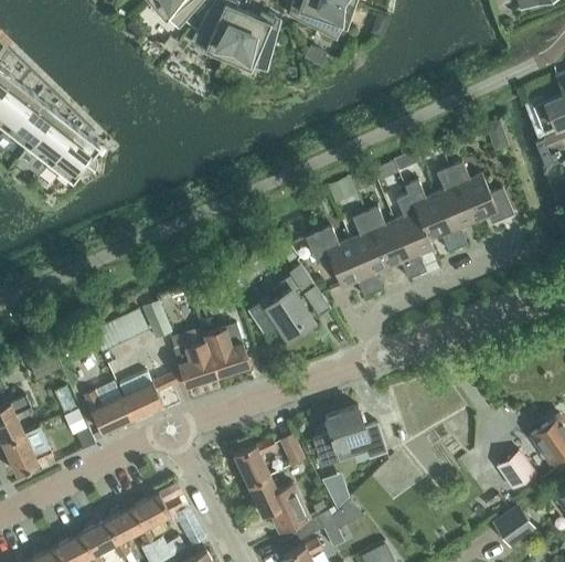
[(149,0),(149,1),(164,20),(169,17),(179,27),(178,28),(179,29),(203,0),(149,0)]
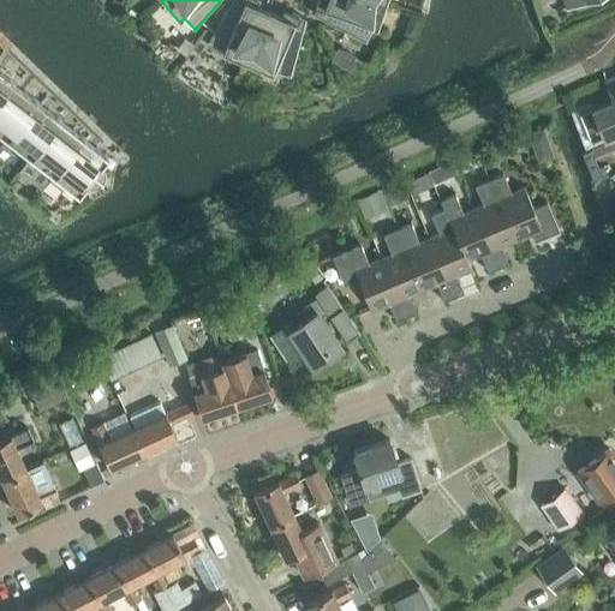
[(225,51),(222,54),(248,65),(269,15),(257,9),(260,3),(255,0),(234,0),(209,43),(210,45),(212,42),(225,51)]
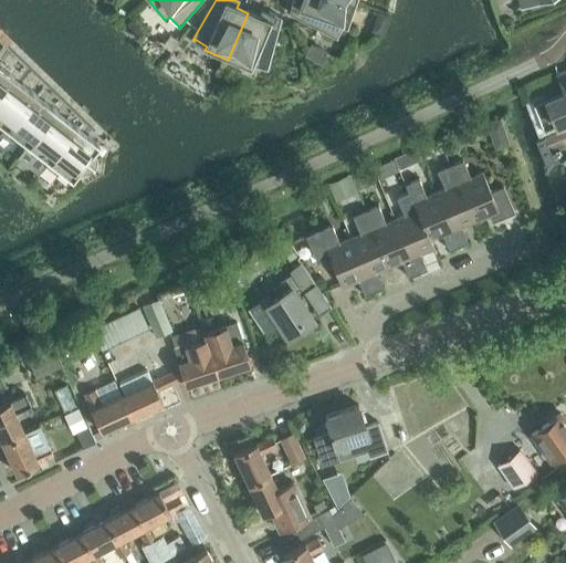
[(342,25),(346,28),(355,3),(344,0),(294,0),(289,16),(336,41),(337,39),(335,38),(342,25)]
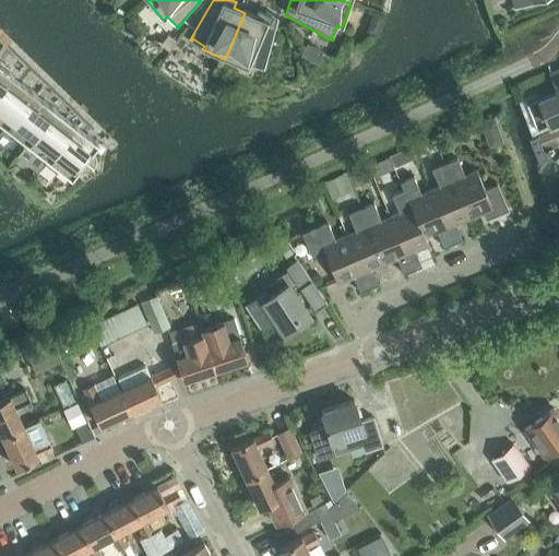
[(245,13),(225,59),(248,69),(249,64),(263,69),(262,71),(264,71),(277,20),(259,11),(256,18),(245,13)]
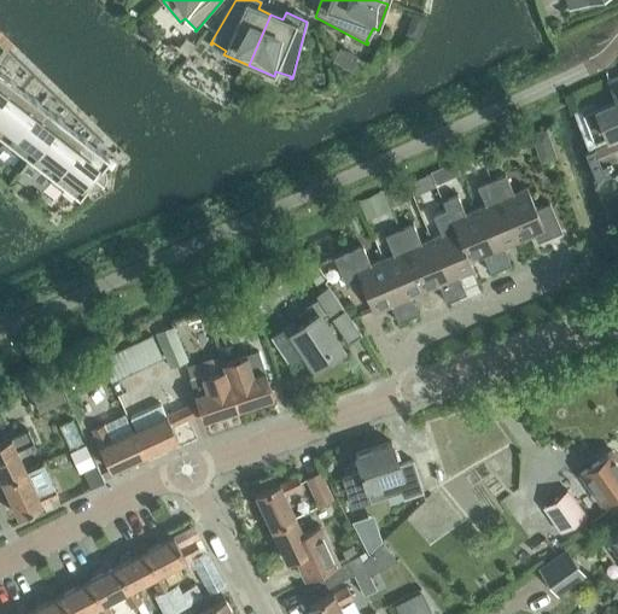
[(186,41),(178,52),(187,59),(196,48),(186,41)]
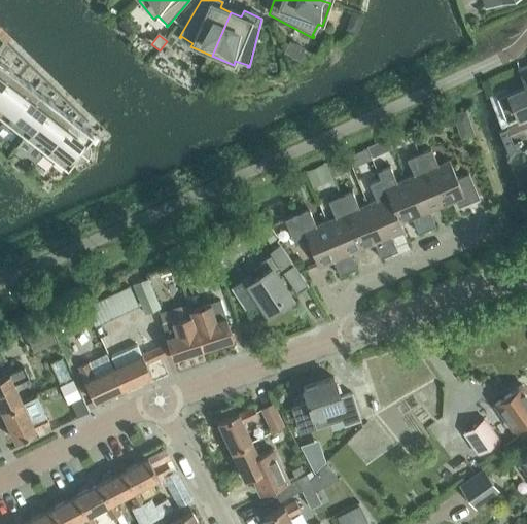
[(289,42),(283,55),(299,63),(305,50),(289,42)]
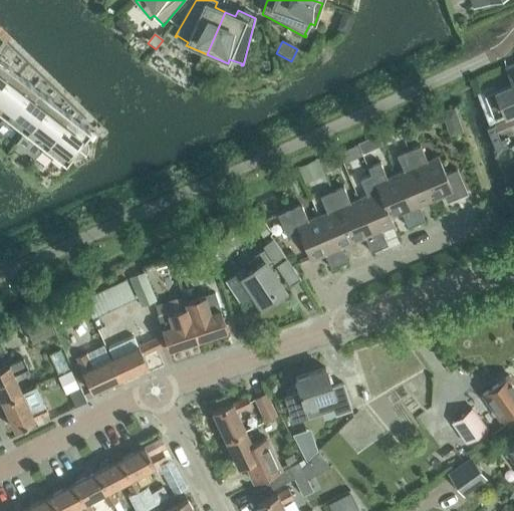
[(0,83),(10,70),(0,62),(0,83)]
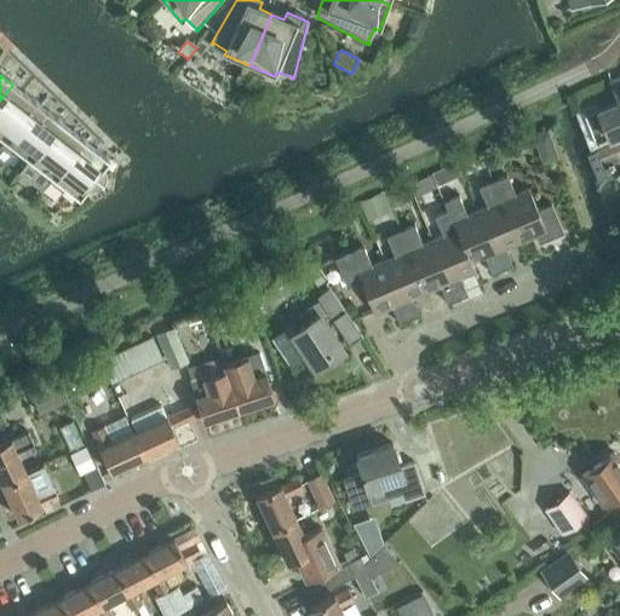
[(591,155),(596,153),(613,147),(610,140),(619,136),(619,81),(612,85),(619,104),(600,113),(596,104),(575,113),(591,155)]
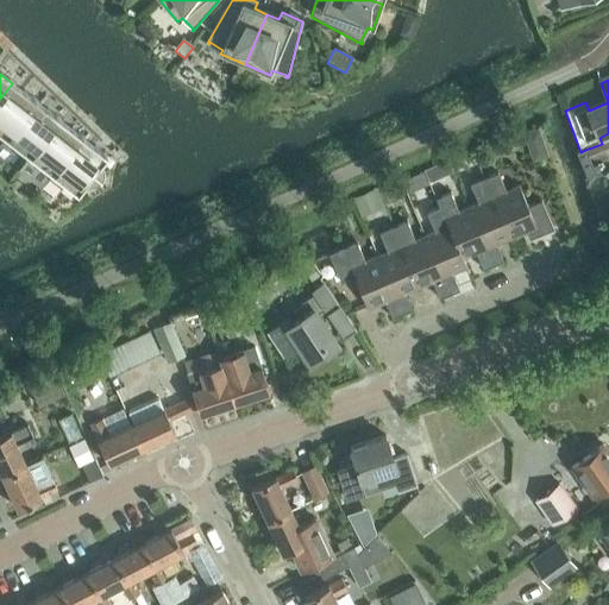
[(0,99),(0,134),(6,139),(36,102),(12,83),(0,99)]
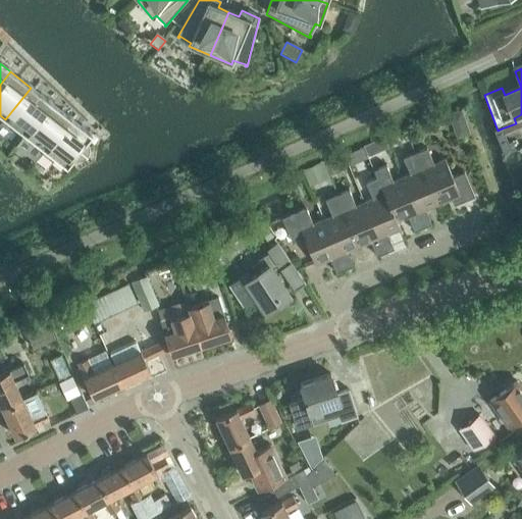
[(5,119),(1,123),(12,133),(15,127),(24,136),(25,136),(51,104),(31,88),(5,119)]
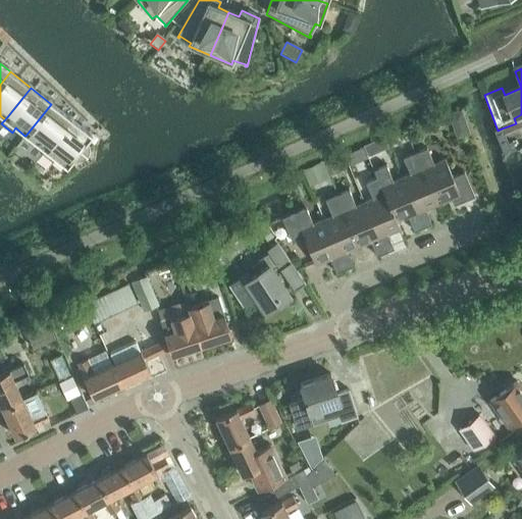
[(25,136),(24,136),(21,140),(33,148),(36,144),(45,151),(46,151),(70,119),(51,104),(25,136)]
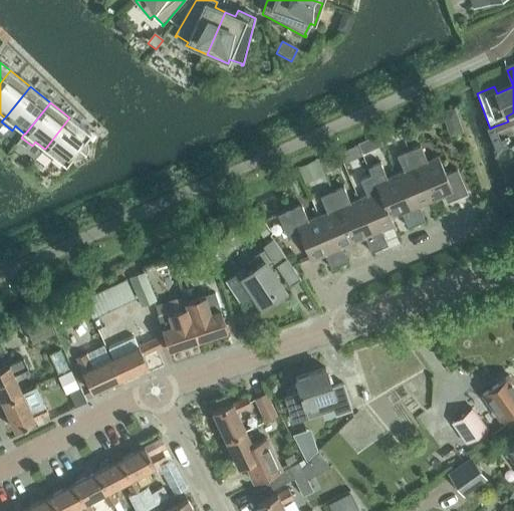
[(454,110),(442,114),(444,121),(451,124),(459,122),(454,110)]
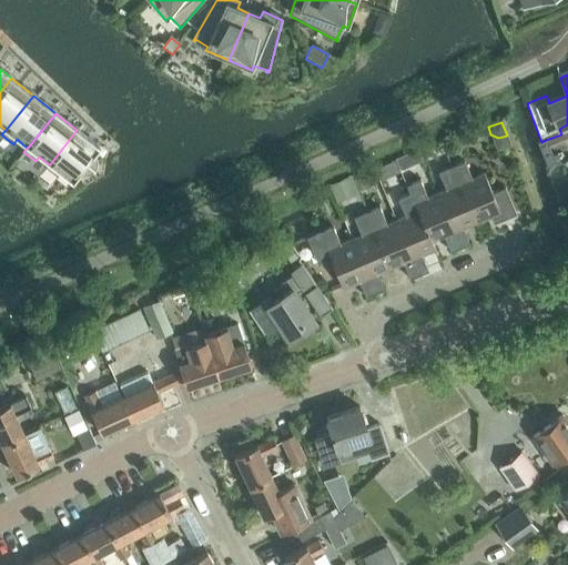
[(50,164),(49,164),(46,169),(58,178),(62,174),(72,182),(79,174),(83,175),(87,175),(91,174),(94,172),(97,174),(98,173),(94,171),(97,167),(97,163),(95,160),(93,157),(100,148),(77,130),(50,164)]
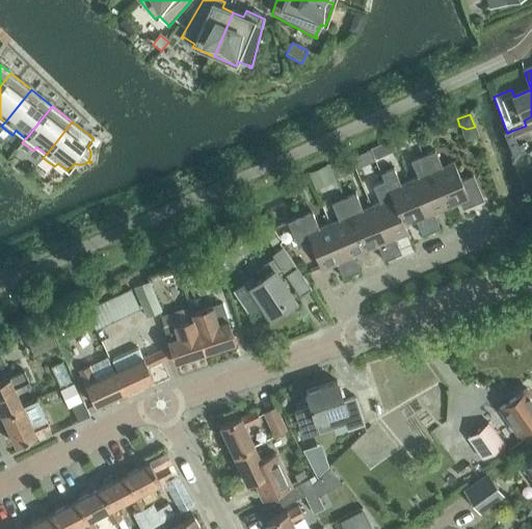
[(441,128),(441,129),(441,130),(441,131),(441,132),(442,132),(442,133),(443,133),(443,134),(444,134),(445,134),(446,135),(447,135),(448,135),(448,134),(449,134),(450,134),(451,133),(451,132),(452,132),(452,131),(453,131),(453,130),(453,129),(453,128),(453,127),(453,126),(452,126),(452,125),(451,125),(451,124),(450,124),(450,123),(449,123),(448,123),(447,122),(446,122),(446,123),(445,123),(444,123),(443,124),(442,124),(442,125),(441,126),(441,127),(441,128)]
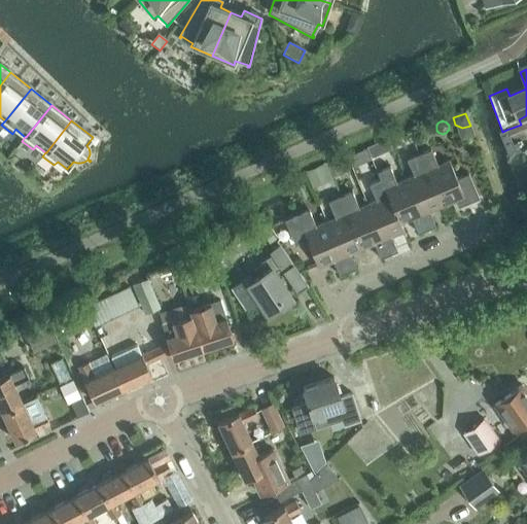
[(526,121),(521,125),(506,130),(511,138),(526,132),(526,121)]
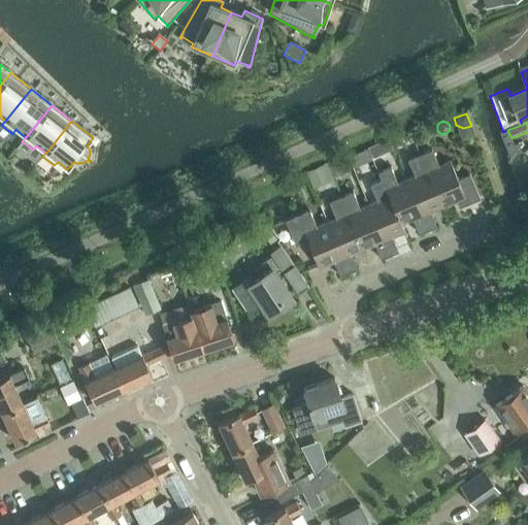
[(89,143),(95,148),(99,142),(93,138),(89,143)]
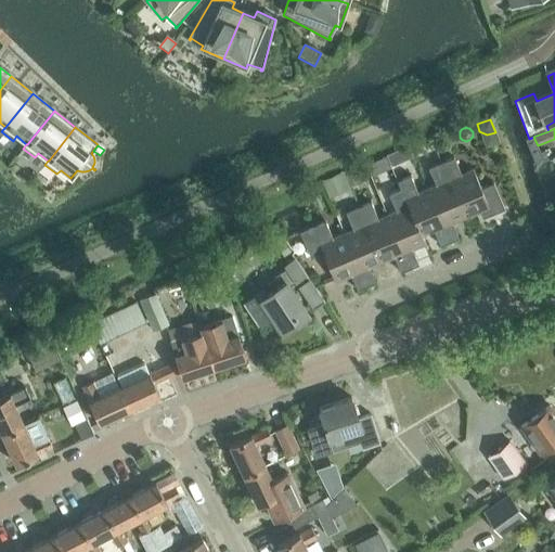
[(387,158),(386,158),(391,169),(397,167),(392,156),(387,158)]
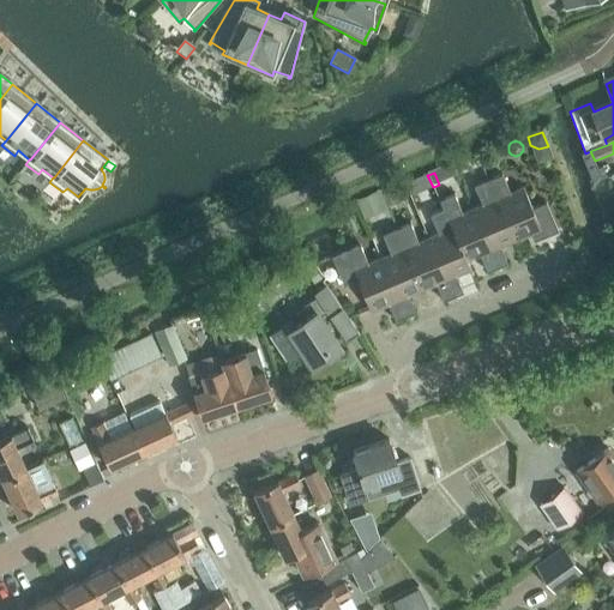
[(488,181),(513,242),(530,236),(534,243),(558,233),(546,205),(533,210),(523,189),(510,195),(501,175),(488,181)]
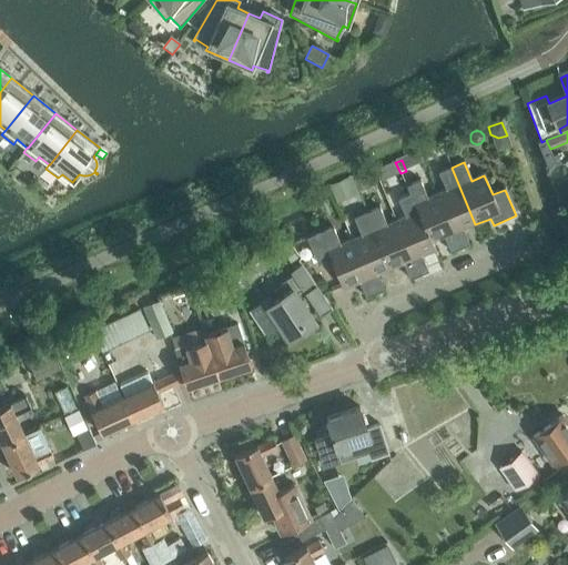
[(388,165),(375,171),(375,172),(379,182),(394,175),(388,165)]
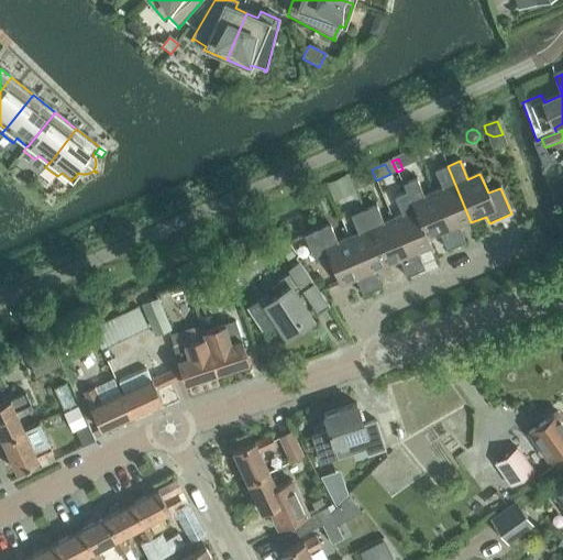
[(432,194),(455,248),(464,244),(457,229),(471,222),(448,166),(434,172),(442,189),(432,194)]
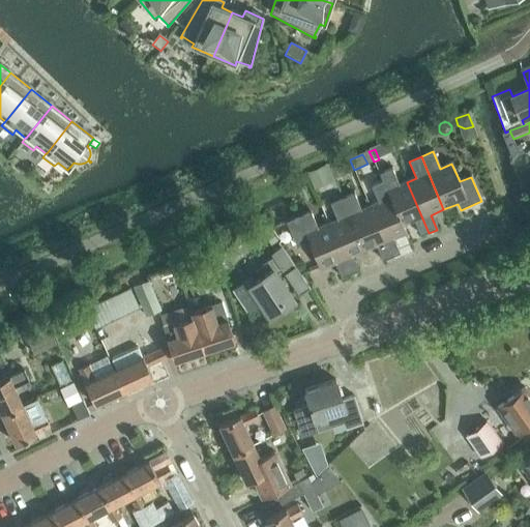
[(347,163),(333,169),(337,177),(350,172),(347,163)]
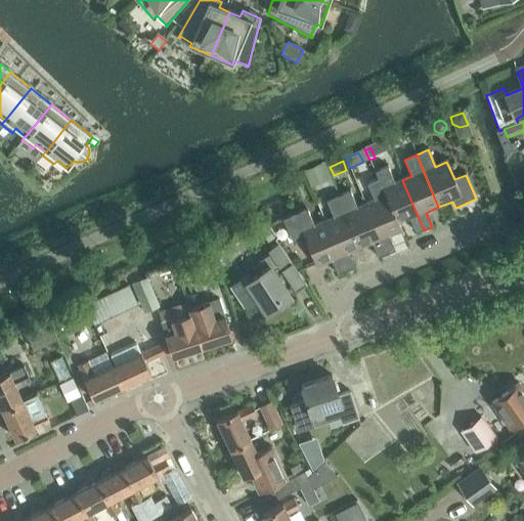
[(324,165),(304,174),(305,177),(310,188),(331,179),(325,168),(324,165)]
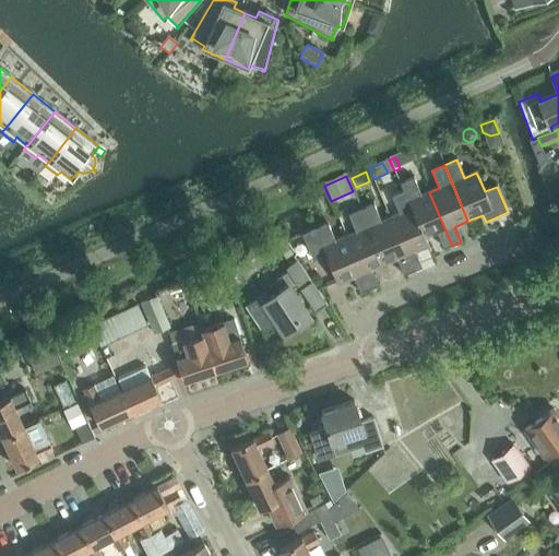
[(404,192),(424,240),(437,235),(443,249),(452,246),(429,192),(420,196),(413,178),(401,184),(404,192)]
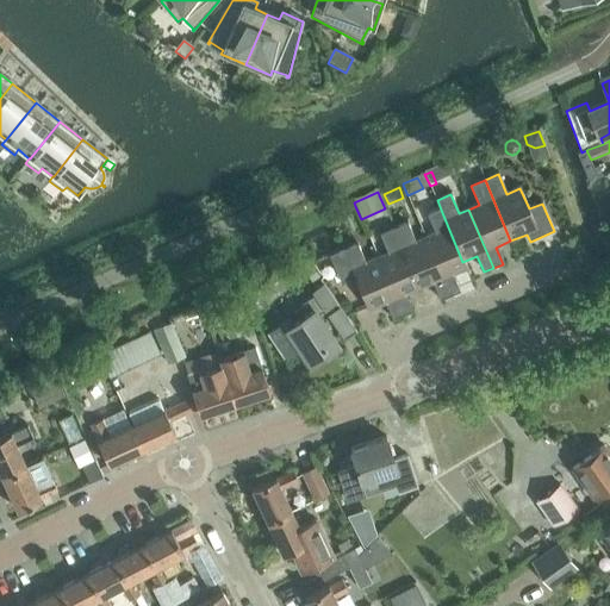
[(425,238),(450,295),(460,292),(453,276),(466,270),(462,262),(441,210),(427,216),(434,235),(425,238)]
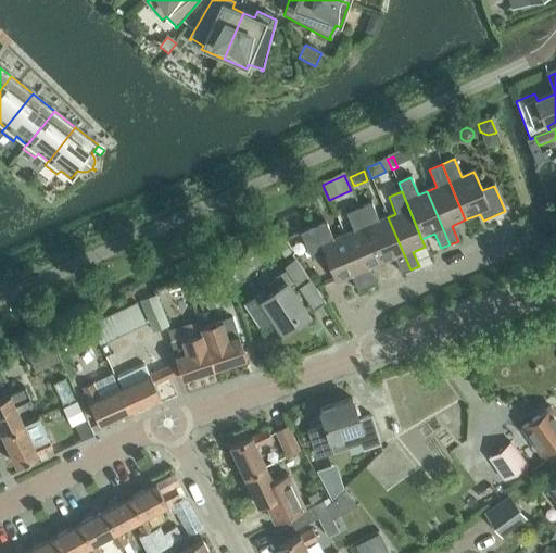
[(359,210),(382,265),(395,259),(402,274),(411,269),(388,217),(378,221),(371,204),(359,210)]
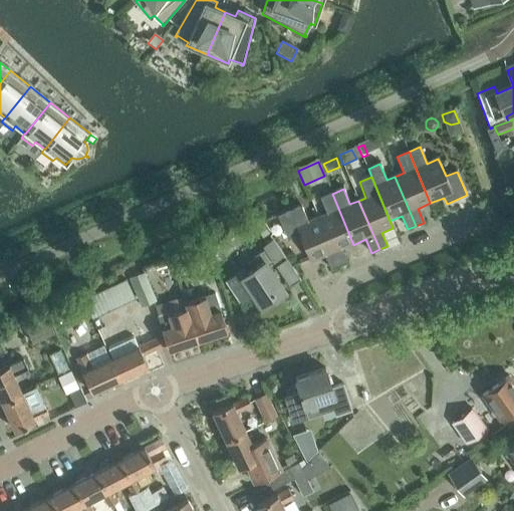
[(317,218),(338,266),(347,263),(342,249),(353,245),(332,194),(319,199),(326,214),(317,218)]
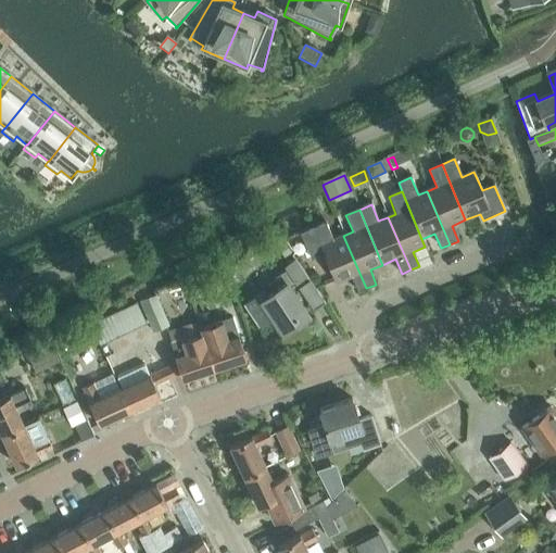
[(357,292),(366,288),(343,236),(332,240),(326,224),(300,235),(311,260),(324,254),(336,284),(352,277),(357,292)]
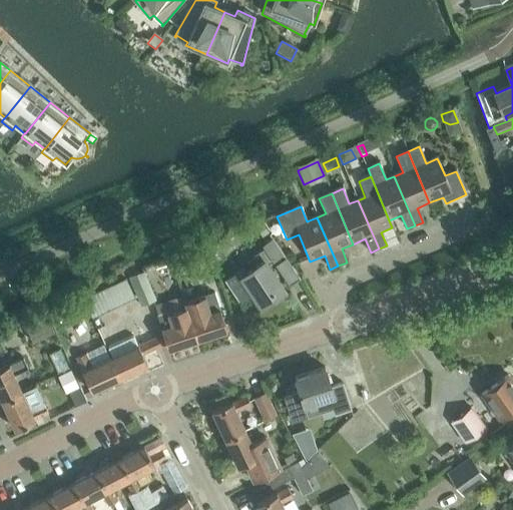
[(264,225),(257,229),(264,239),(271,234),(264,225)]
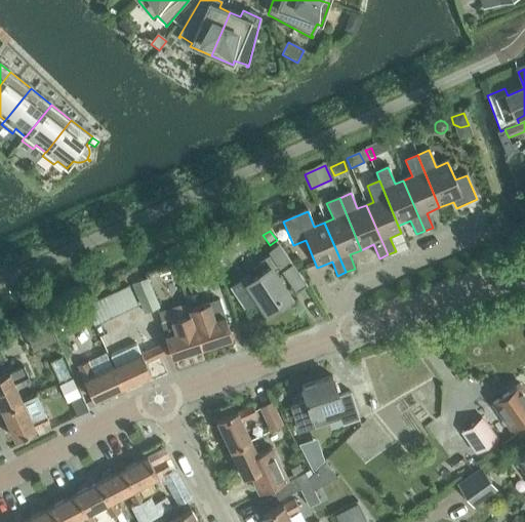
[(232,287),(246,309),(258,300),(268,314),(289,299),(273,274),(290,263),(279,245),(269,252),(271,256),(258,264),(257,271),(260,276),(251,282),(247,276),(232,287)]
